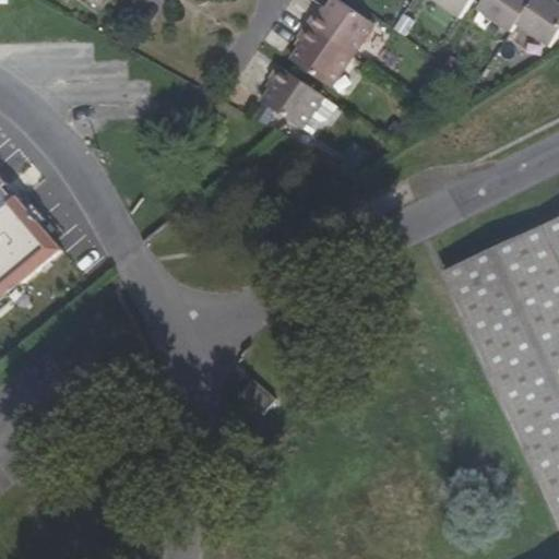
[(336,0),(335,0),(328,11),(323,18),(317,12),(306,27),(352,58),(375,26),(336,0)]
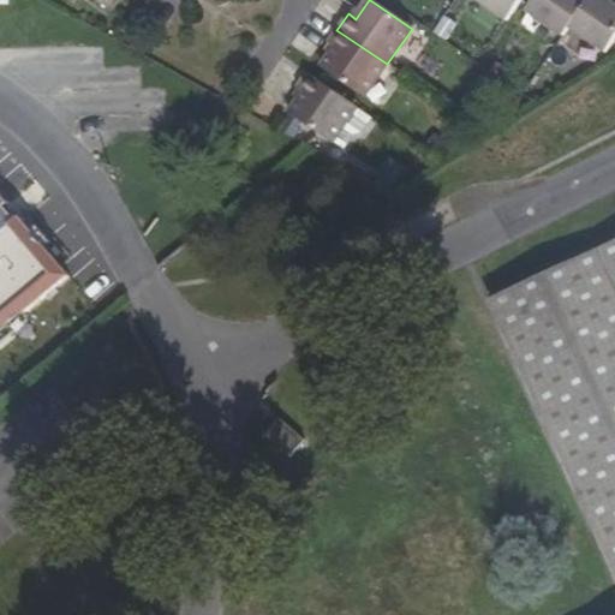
[(471,0),(506,23),(520,0),(471,0)]
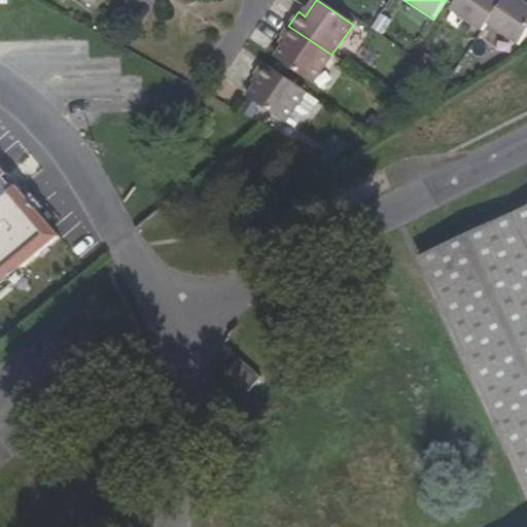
[(456,0),(449,11),(480,33),(485,26),(502,0),(456,0)]
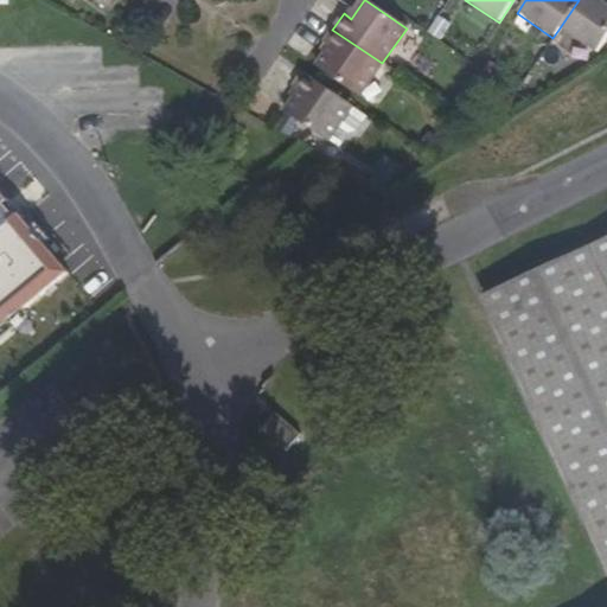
[(606,0),(579,0),(558,30),(595,55),(606,36),(606,0)]
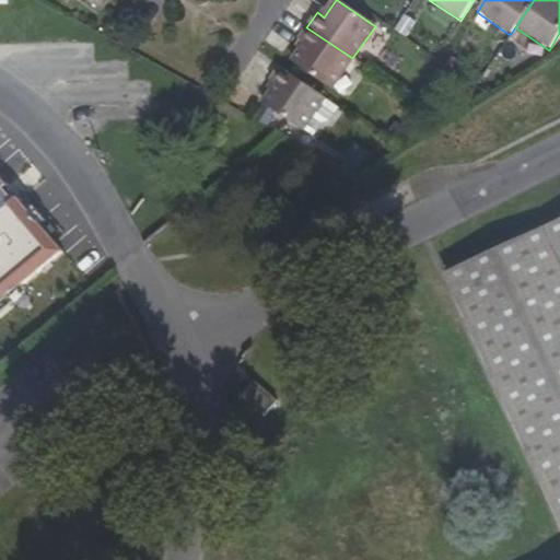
[(321,7),(317,12),(324,18),(328,11),(321,7)]
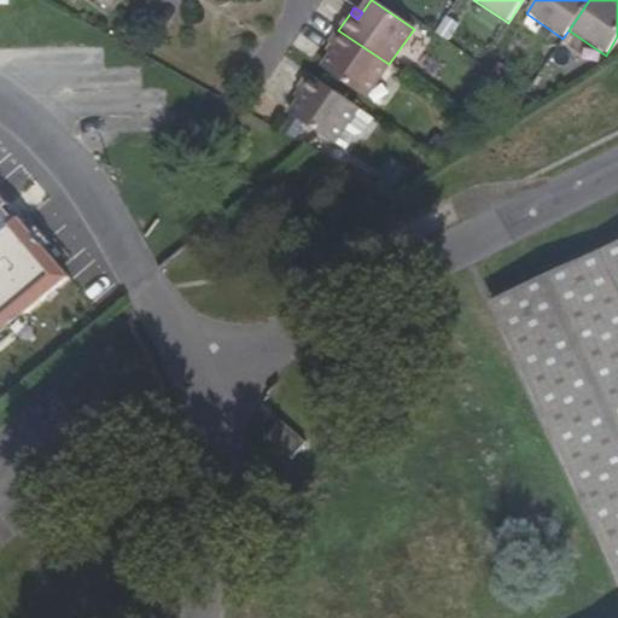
[(389,64),(338,30),(328,44),(336,50),(331,56),(322,71),(363,100),(389,64)]
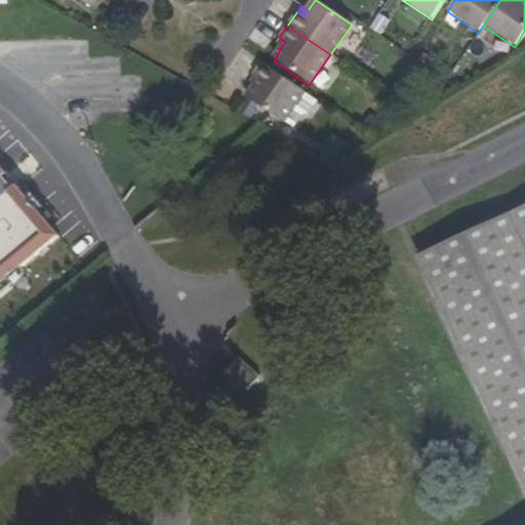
[(275,43),(281,47),(285,42),(279,37),(275,43)]
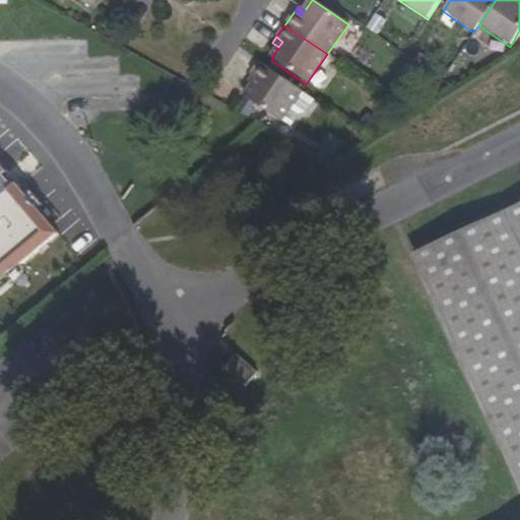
[(302,91),(259,62),(250,75),(257,80),(252,86),(244,98),(280,122),(281,120),(298,96),(301,92),(302,91)]
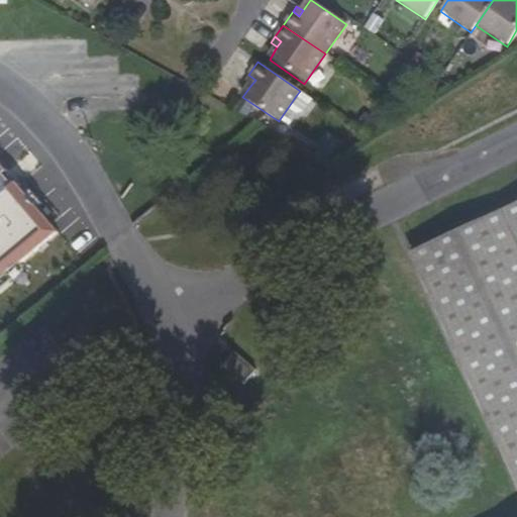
[(255,80),(248,75),(244,81),(250,86),(255,80)]
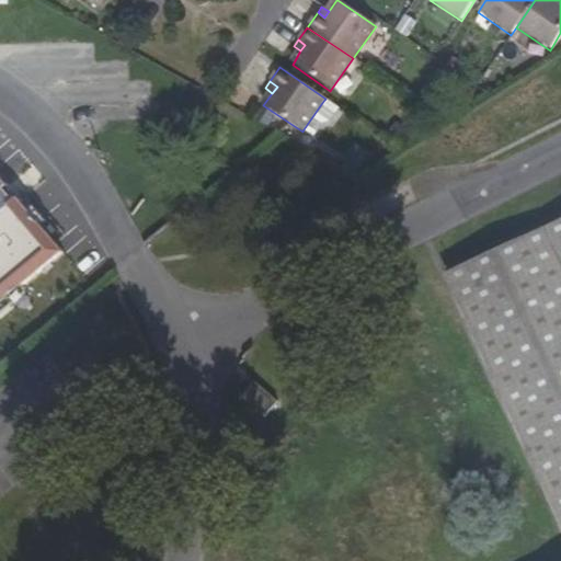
[(313,137),(334,106),(324,100),(321,104),(304,129),(313,137)]
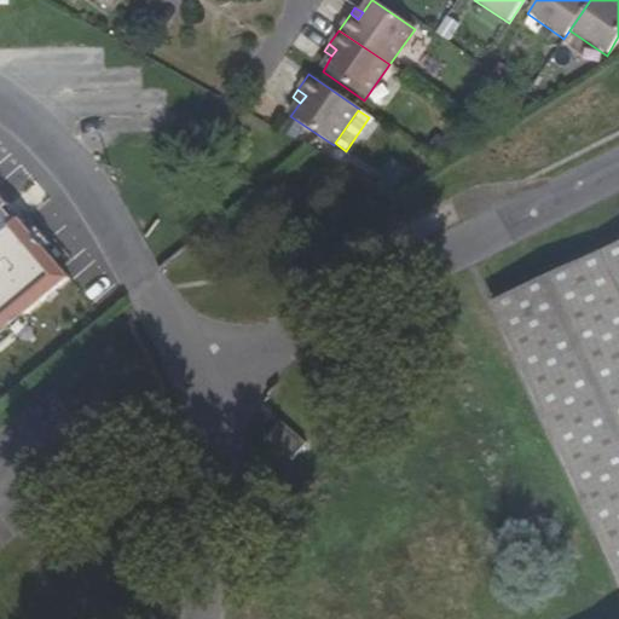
[(618,618),(618,247),(496,305),(618,570),(618,618)]
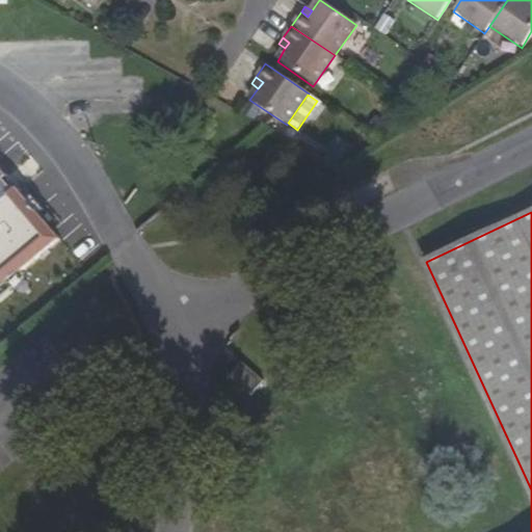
[(250,394),(263,381),(244,363),(232,375),(250,394)]
